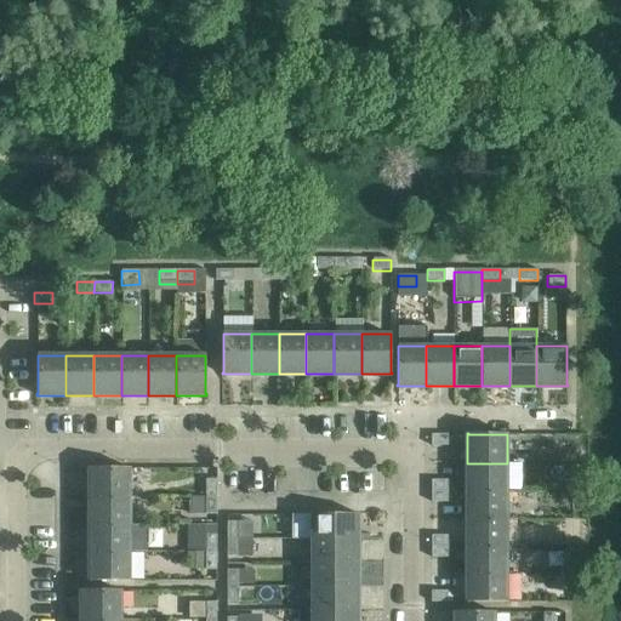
[(448,445),(448,434),(431,434),(431,445),(448,445)]
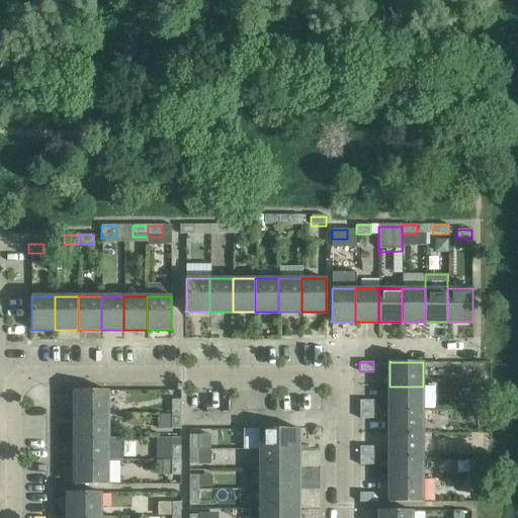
[(423,386),(390,386),(390,409),(423,410),(423,386)]
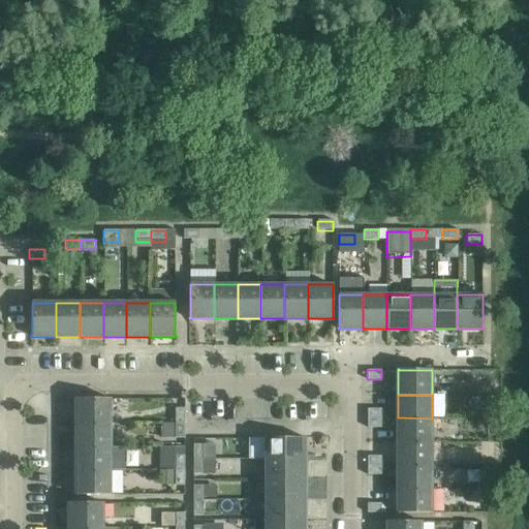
[(76,398),(76,424),(111,424),(110,399),(78,399),(78,398),(76,398)]
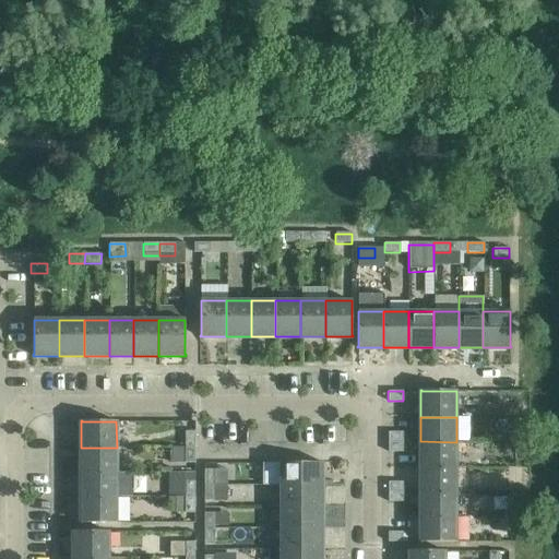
[(194,448),(194,431),(185,431),(185,448),(194,448)]
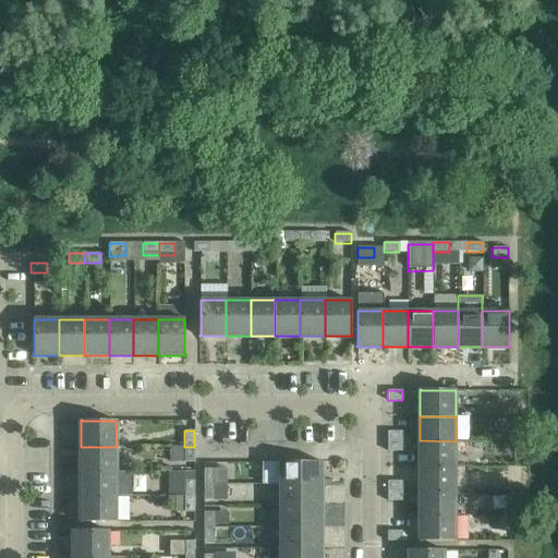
[(387,431),(387,440),(402,440),(402,432),(387,431)]
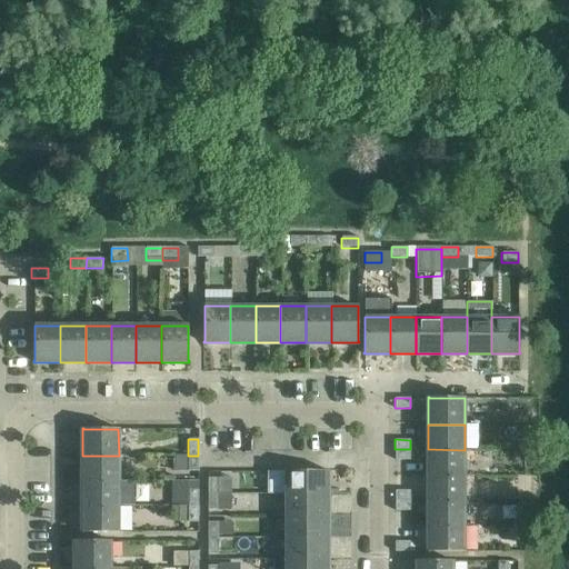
[(410,460),(410,449),(395,449),(395,460),(410,460)]
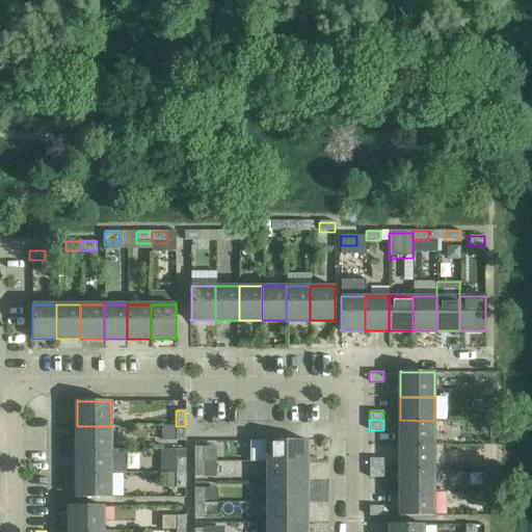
[(400,420),(400,444),(434,444),(434,421),(400,420)]
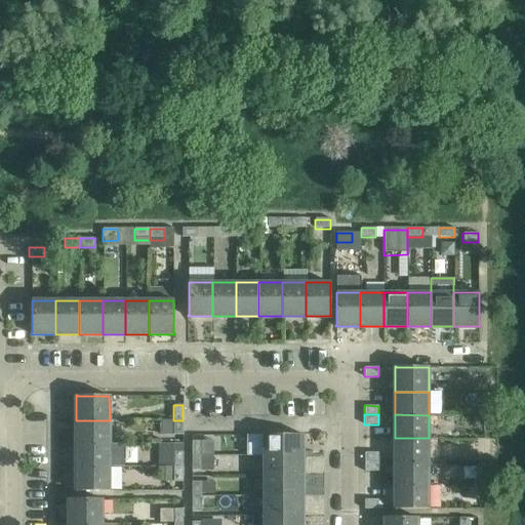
[(76,420),(76,444),(110,444),(110,420),(76,420)]
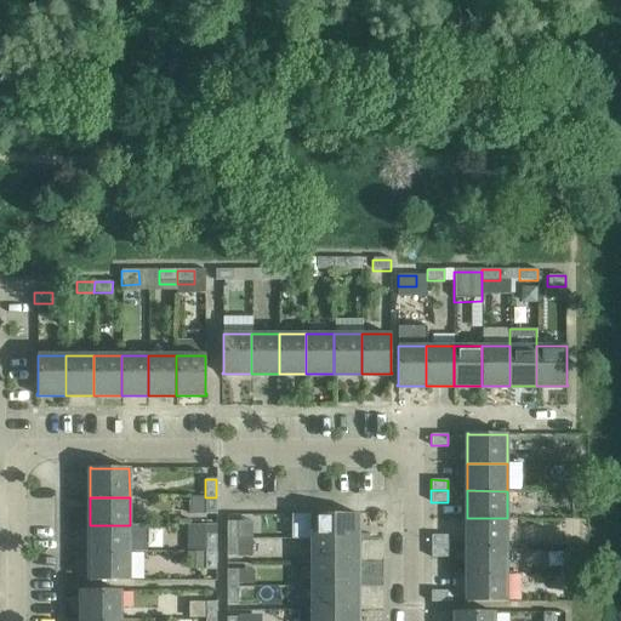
[(189,497),(189,514),(216,514),(216,497),(205,497),(189,497)]
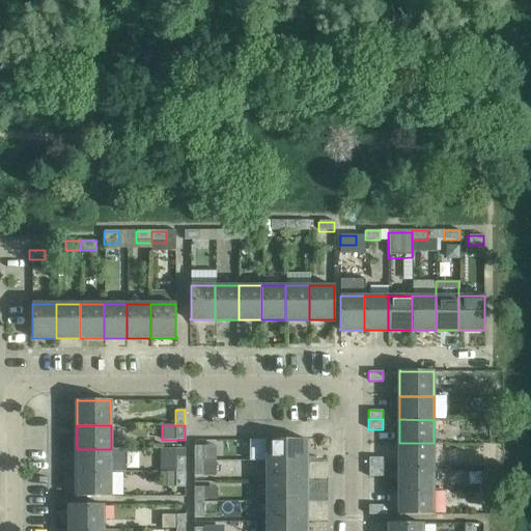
[(266,440),(251,440),(251,460),(266,460),(305,462),(305,439),(304,439),(304,440),(266,440)]
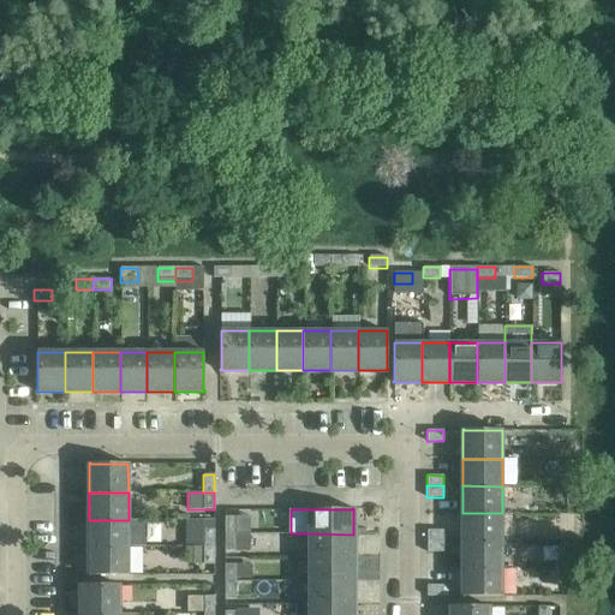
[(502,541),(502,513),(463,513),(463,541),(502,541)]
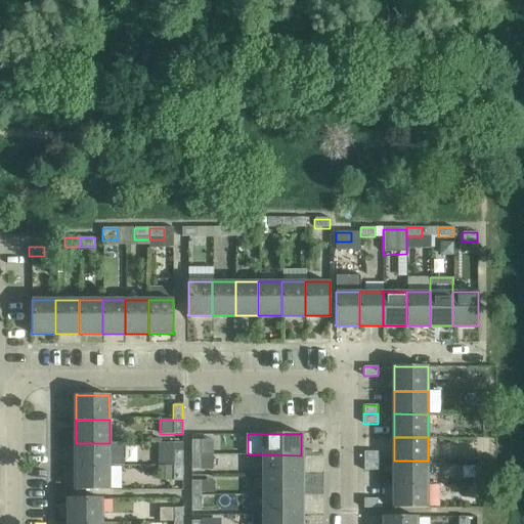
[(191,440),(191,454),(201,454),(201,440),(191,440)]
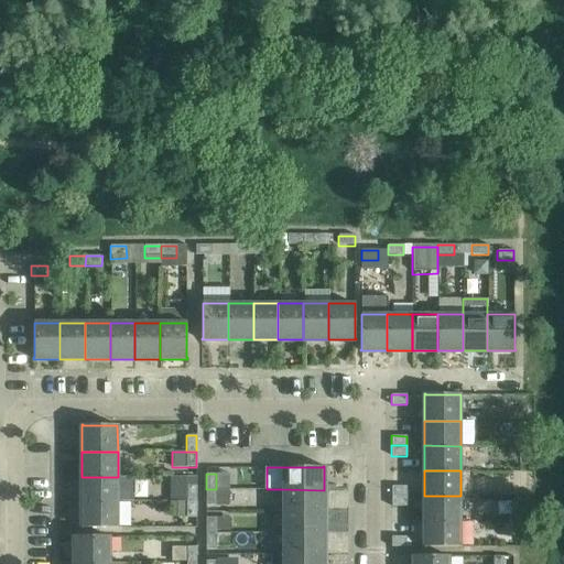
[(82,477),(82,501),(118,501),(131,501),(131,477),(118,477),(82,477)]
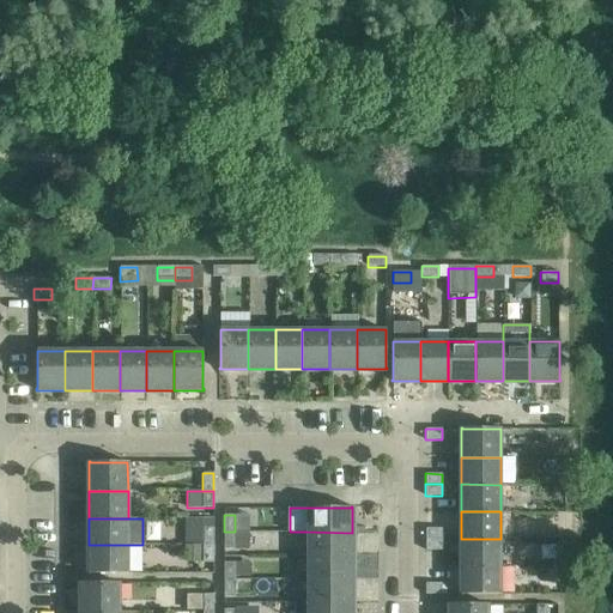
[(213,545),(213,527),(202,527),(202,545),(213,545)]
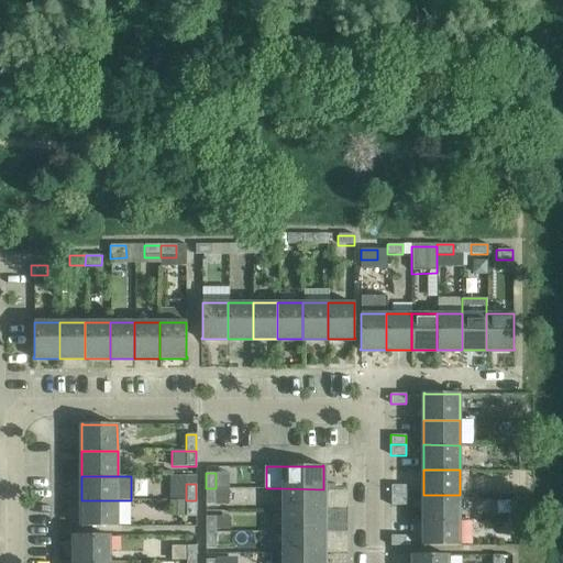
[(390,485),(390,495),(406,495),(406,485),(390,485)]
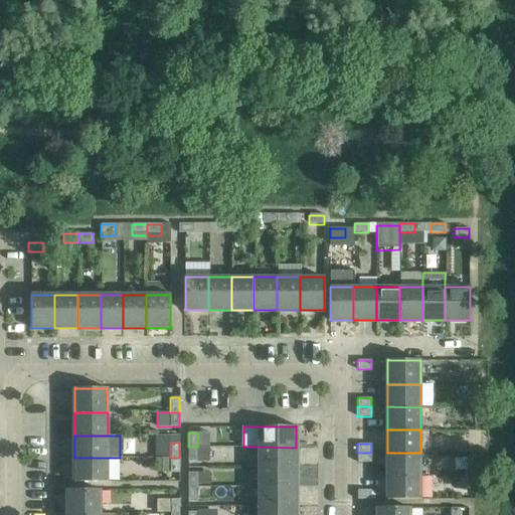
[(197,462),(197,447),(188,447),(188,462),(197,462)]
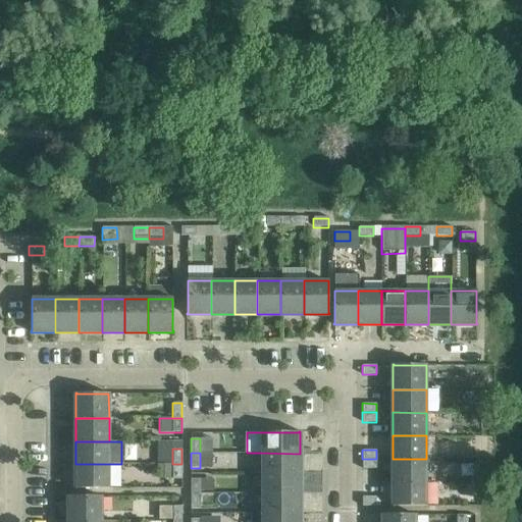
[(300,454),(261,453),(261,473),(300,474),(300,454)]
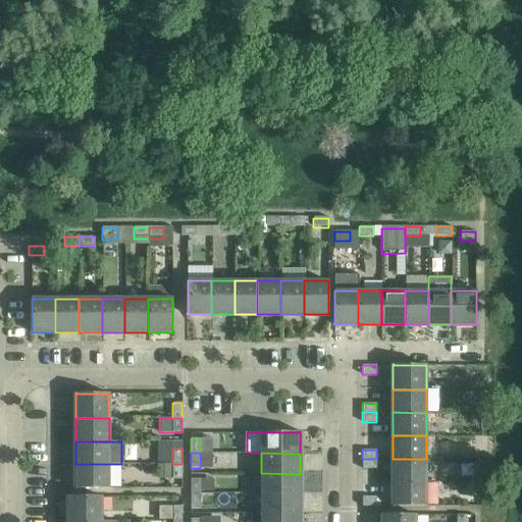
[(376,468),(376,459),(362,459),(362,468),(376,468)]
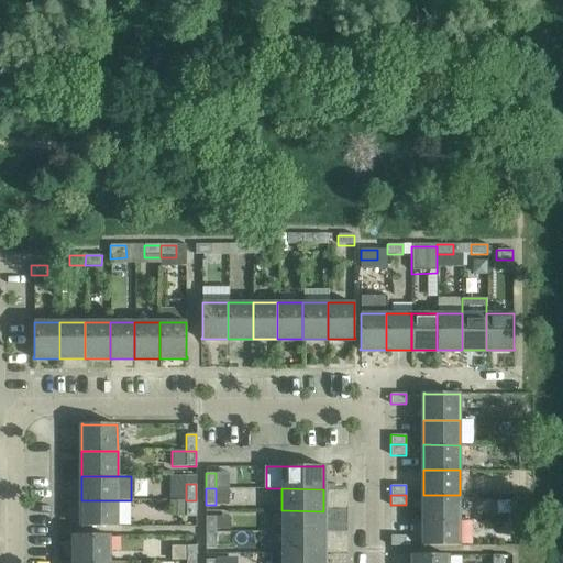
[(423,495),(423,520),(460,520),(460,495),(423,495)]
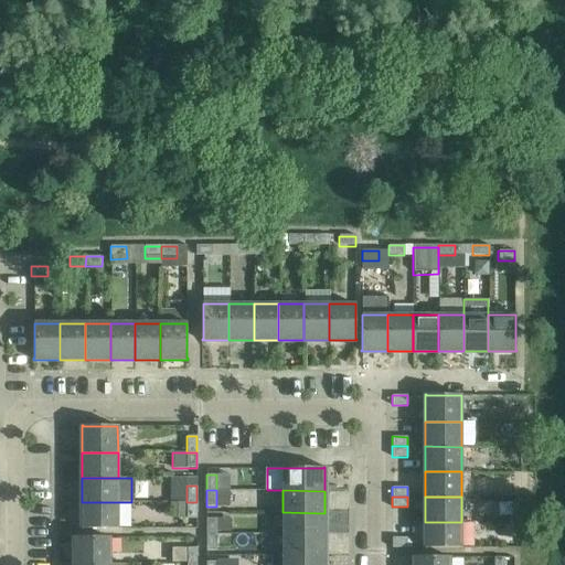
[(118,529),(118,502),(82,502),(82,530),(83,530),(83,529),(118,529)]
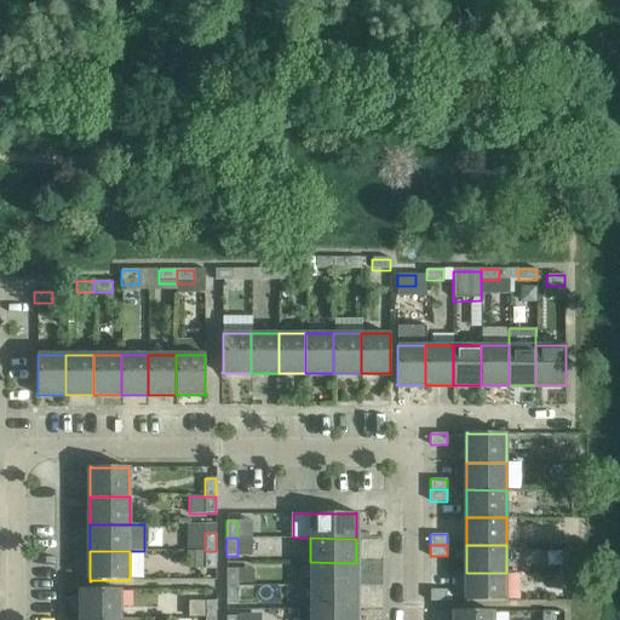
[(197,551),(188,551),(188,562),(188,568),(202,568),(202,566),(202,551),(197,551)]
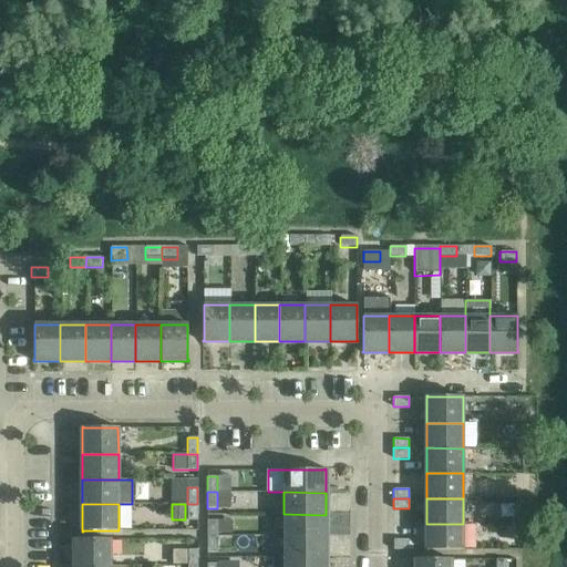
[(187,504),(187,521),(197,521),(197,504),(187,504)]
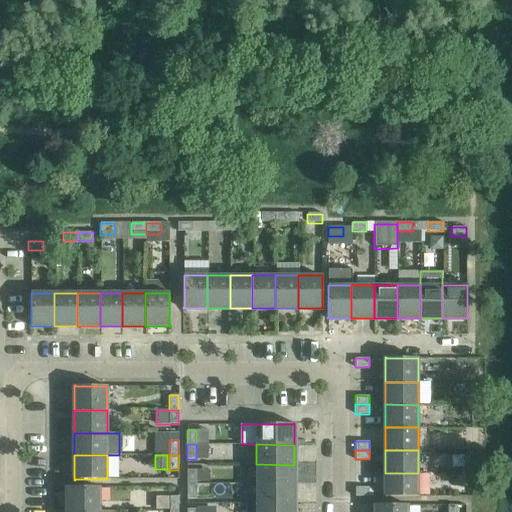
[(256,464),(256,484),(294,484),(294,465),(256,464)]
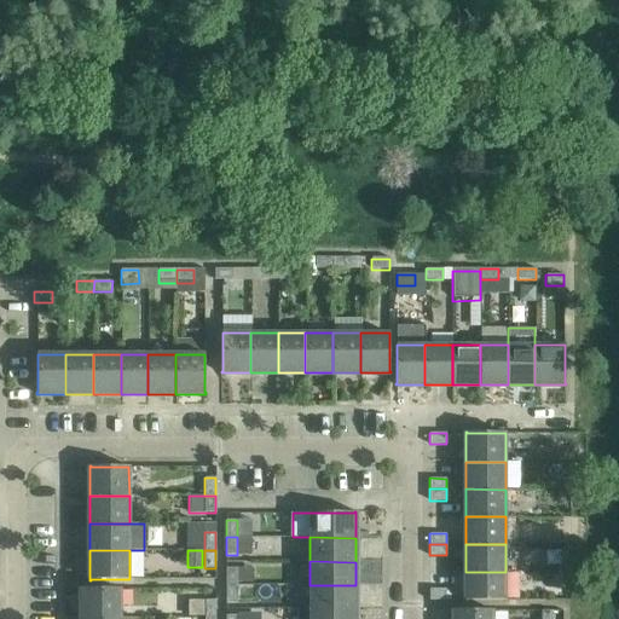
[(226,567),(226,584),(237,584),(237,567),(226,567)]
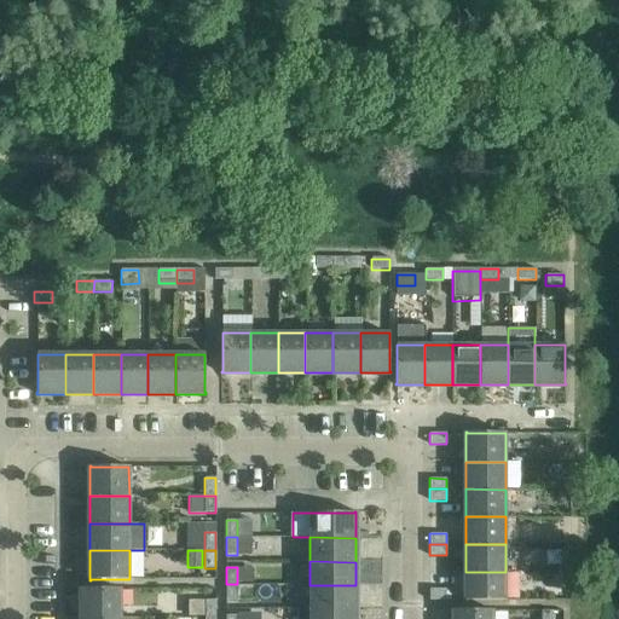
[(505,601),(505,572),(466,572),(466,601),(467,601),(505,601)]
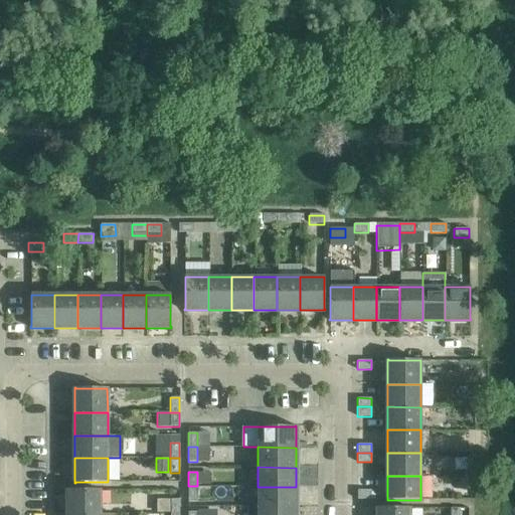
[(197,501),(197,486),(188,486),(188,501),(197,501)]
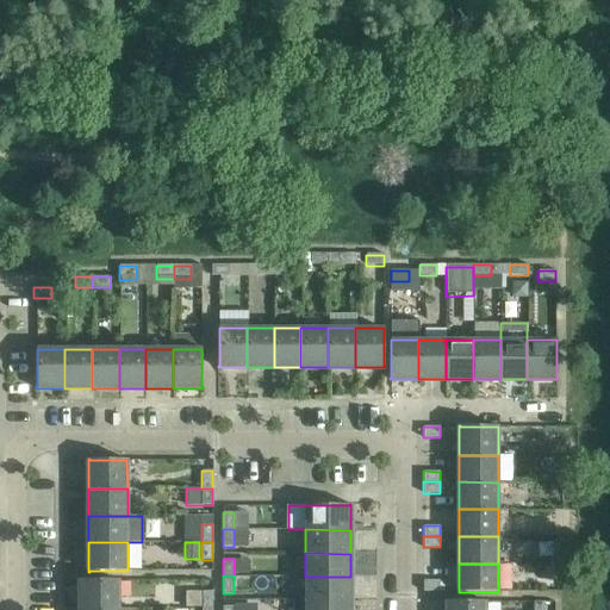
[(350,577),(305,577),(305,599),(350,601),(350,577)]
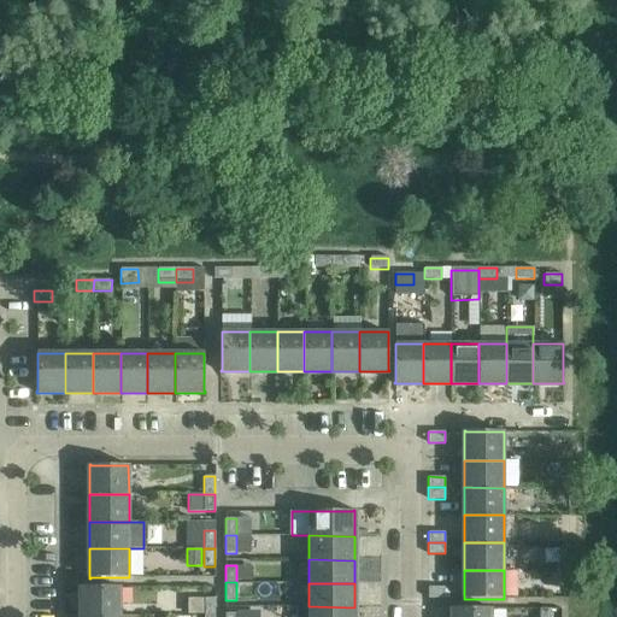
[(81,586),(81,616),(121,615),(121,587),(82,587),(82,586),(81,586)]
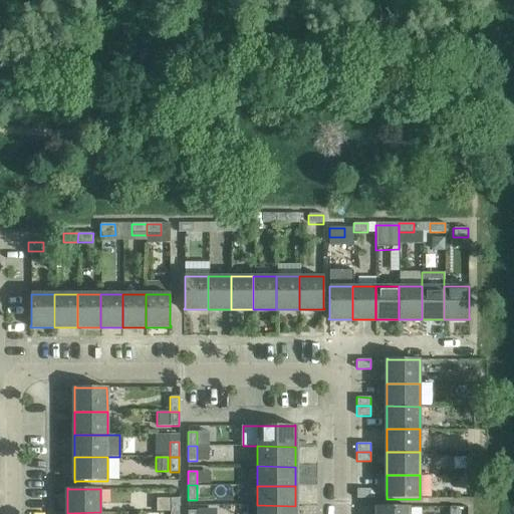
[(356,498),(370,499),(370,489),(356,489),(356,498)]
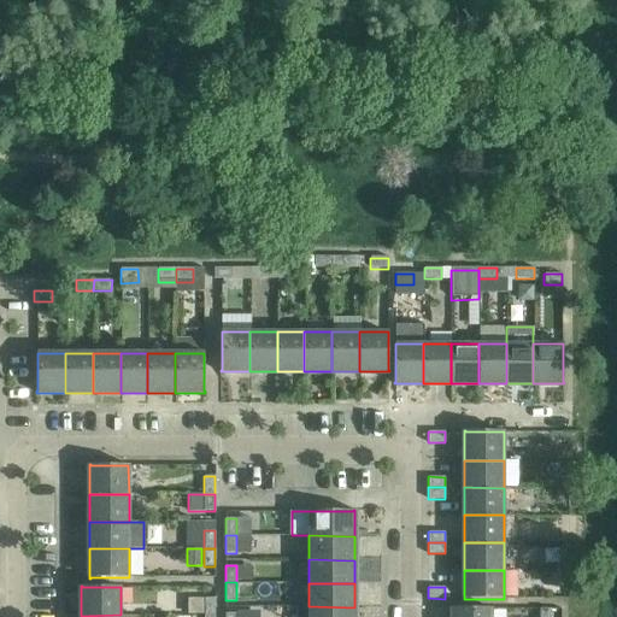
[(215,615),(215,598),(204,598),(204,615),(215,615)]
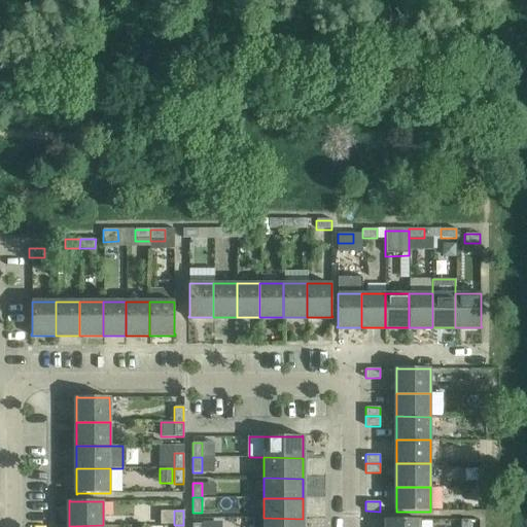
[(303,526),(303,519),(264,518),(262,526),(303,526)]
